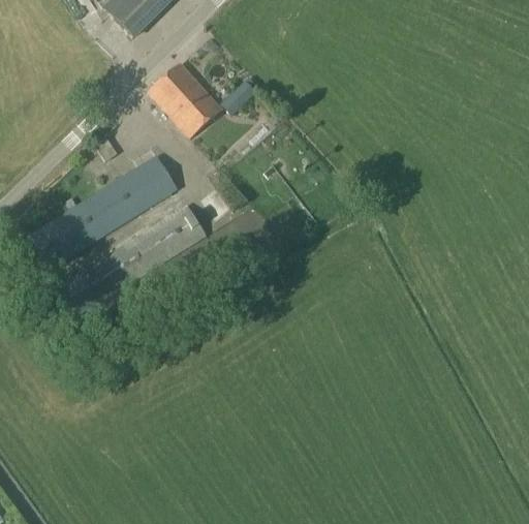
[(78,18),(94,0),(60,0),(78,18)]
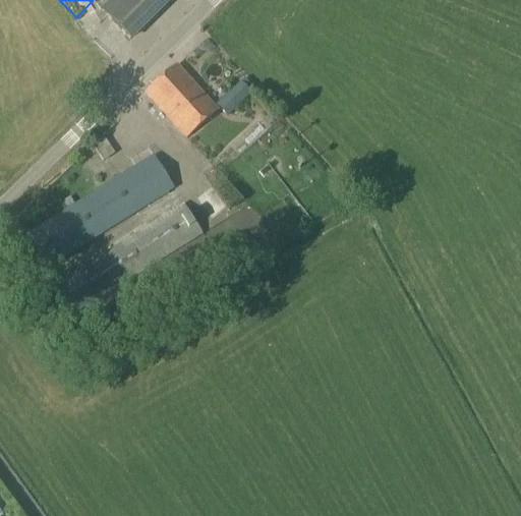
[(109,0),(102,7),(131,36),(166,0),(109,0)]
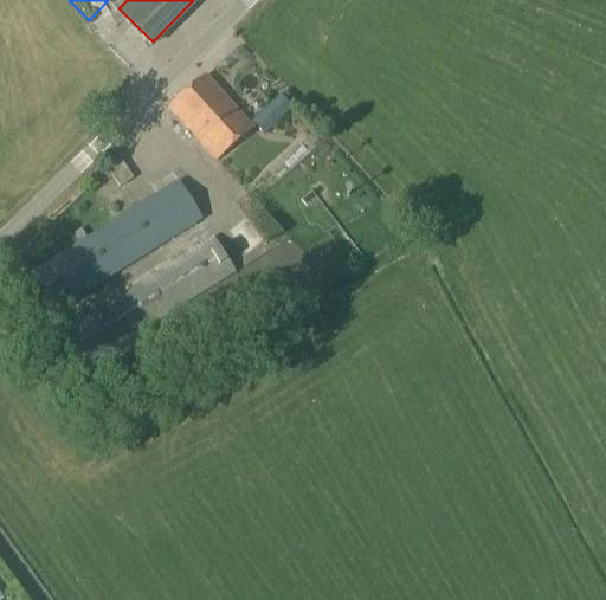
[(207,72),(171,105),(217,156),(253,123),(207,72)]
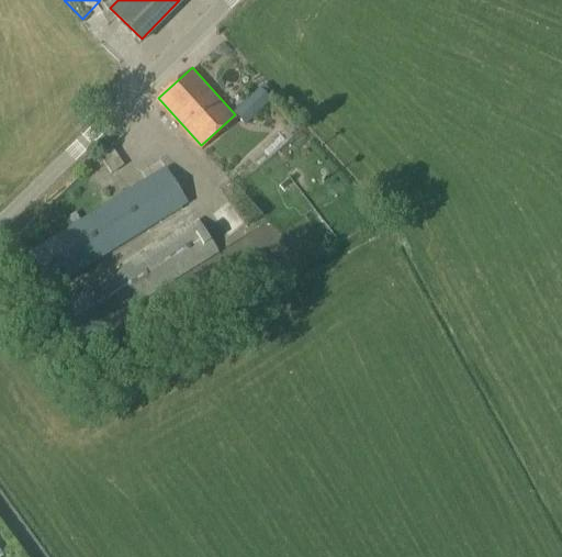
[(266,82),(236,111),(247,123),(276,93),(266,82)]
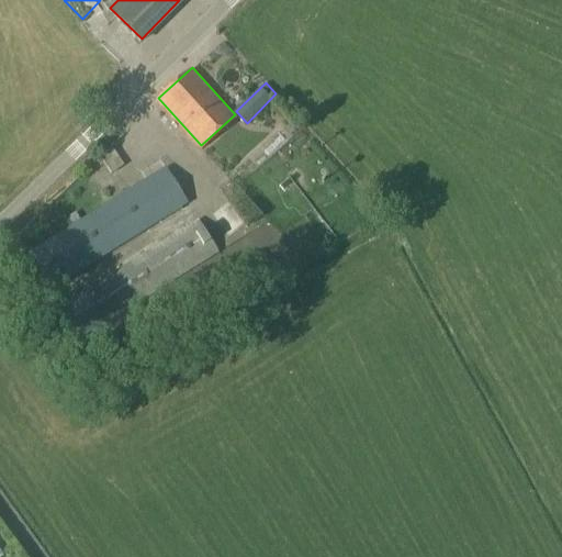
[(249,122),(257,133),(244,143),(240,140),(218,156),(229,173),(280,136),(262,112),(249,122)]
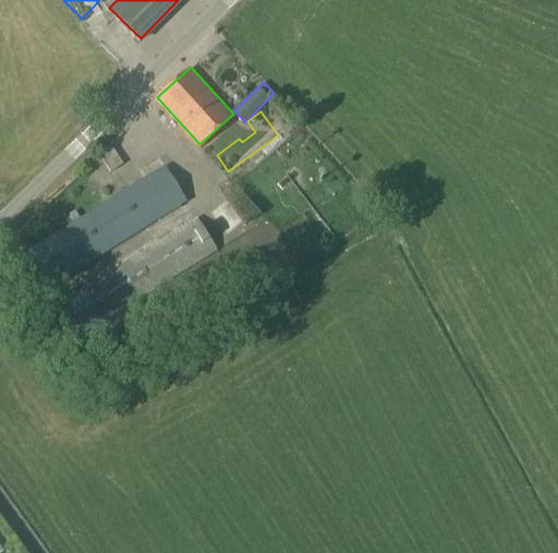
[(45,238),(32,247),(56,281),(186,200),(164,164),(61,228),(56,219),(39,229),(45,238)]
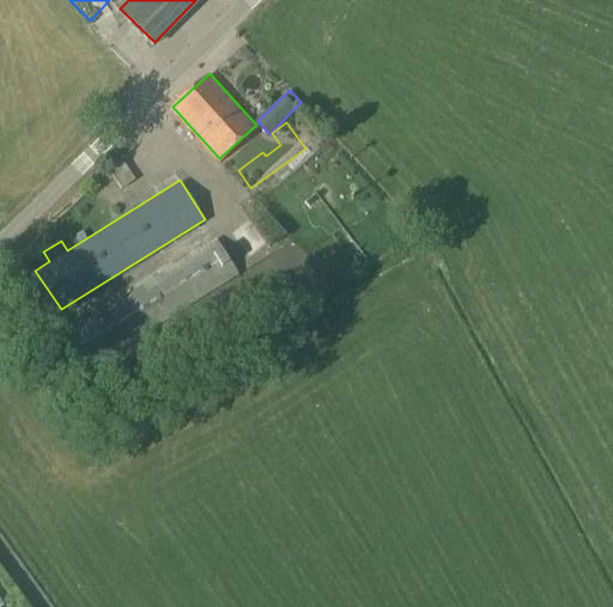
[(218,236),(48,343),(67,381),(73,377),(79,384),(97,374),(91,365),(240,272),(218,236)]
